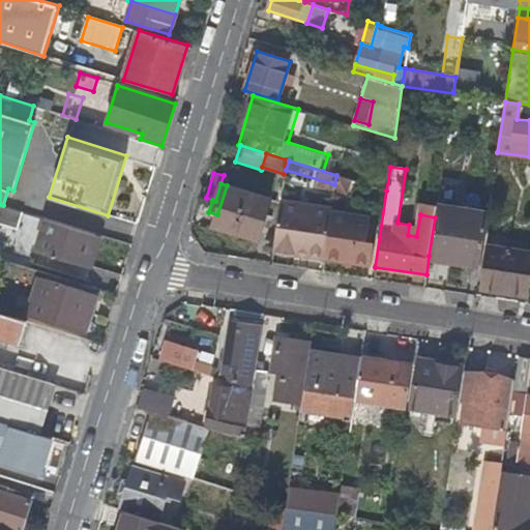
[(271,199),(227,185),(217,214),(214,224),(259,238),(271,199)]
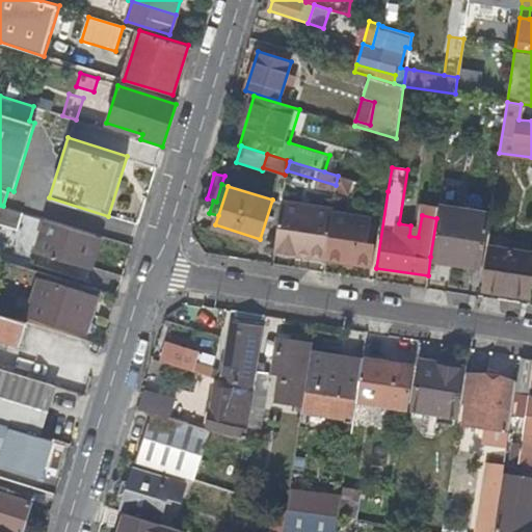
[(0,223),(17,229),(22,211),(3,206),(0,205),(0,223)]
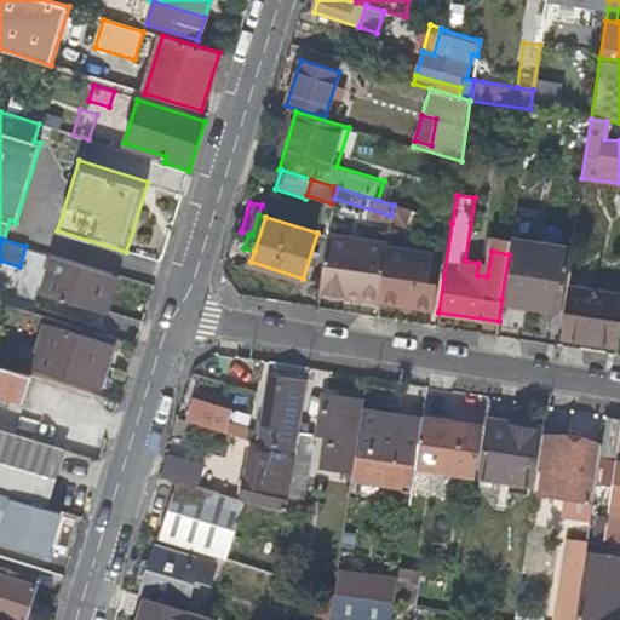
[(501,299),(562,309),(570,250),(511,240),(509,254),(501,299)]
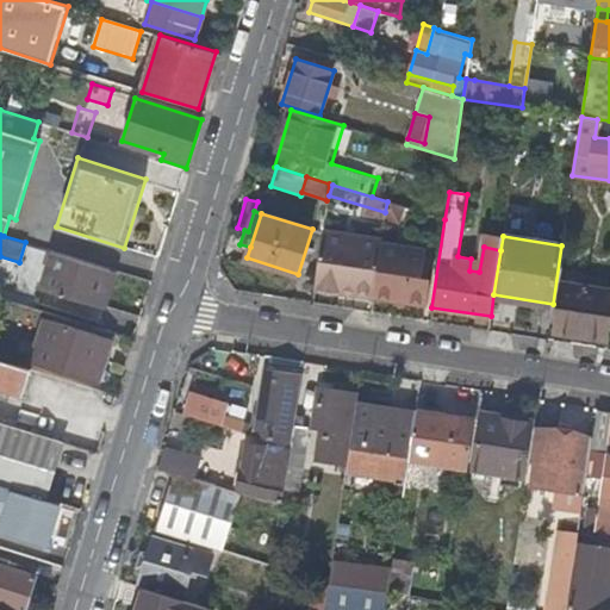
[(99,303),(110,268),(53,250),(42,286),(62,292),(99,303)]
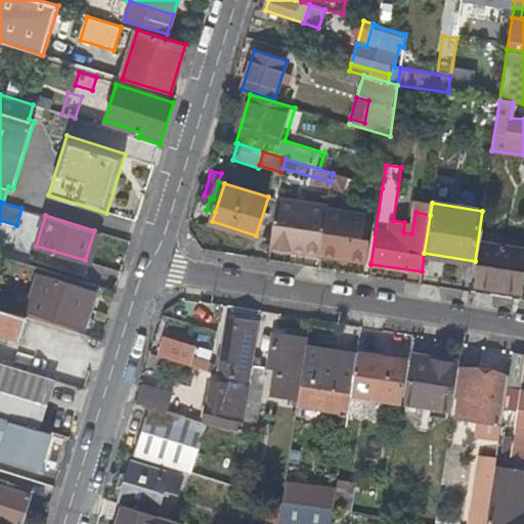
[(272,246),(320,253),(323,235),(324,227),(276,219),(272,246)]
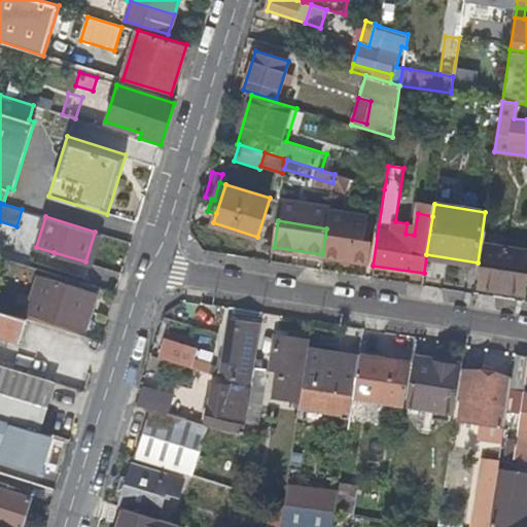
[(370,244),(325,237),(322,254),(366,261),(370,244)]
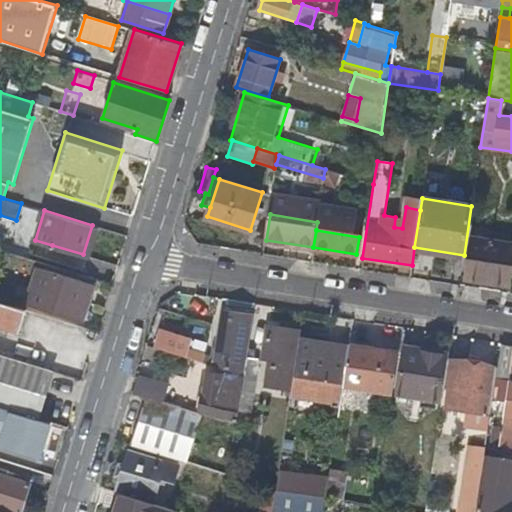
[(464,276),(510,283),(511,271),(511,245),(470,239),(464,276)]
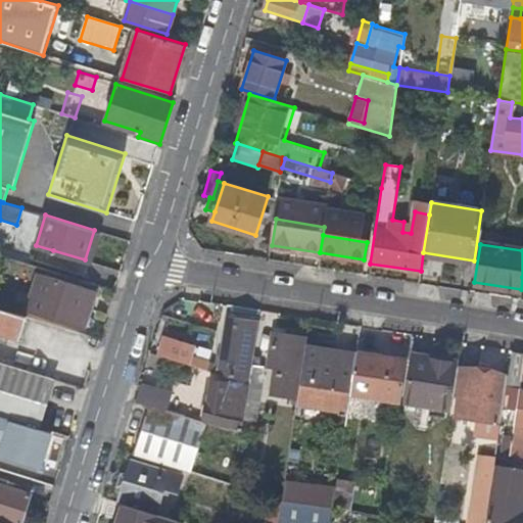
[(93,289),(40,274),(29,311),(82,326),(93,289)]
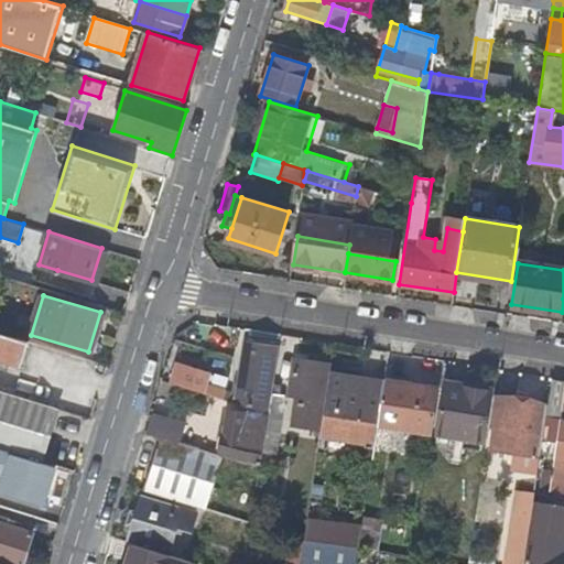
[(270,345),(279,346),(280,334),(247,329),(246,342),(270,345)]
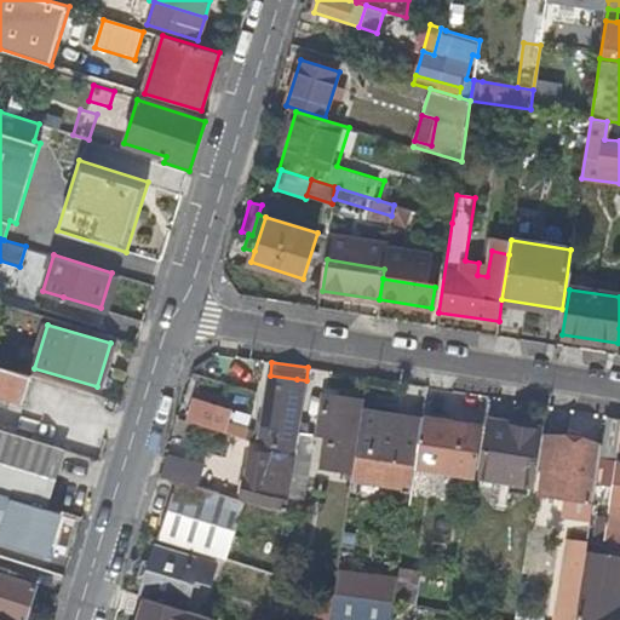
[(32,377),(0,366),(0,396),(23,403),(32,377)]
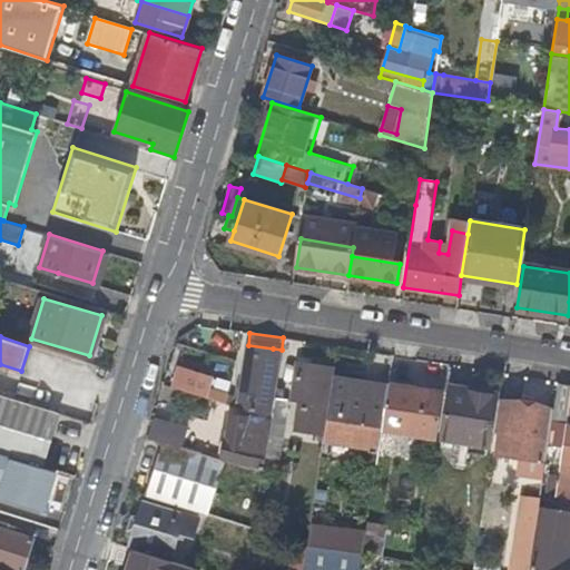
[(272,354),(273,349),(248,345),(238,406),(249,411),(271,418),(274,397),(281,355),(272,354)]
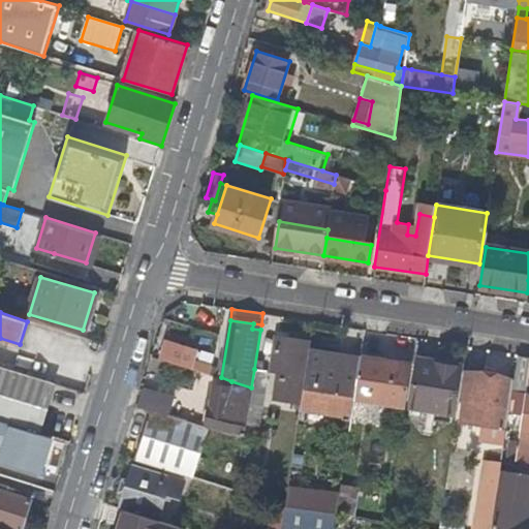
[(274,403),(301,406),(301,404),(306,374),(304,374),(308,342),(276,338),(271,370),(278,371),(274,403)]
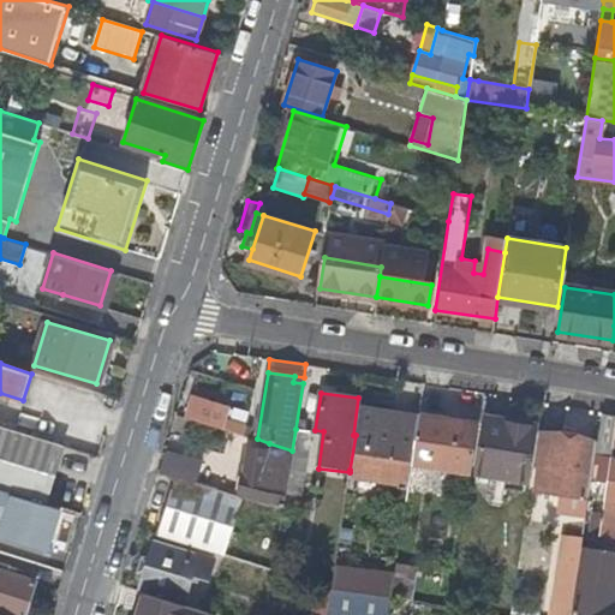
[(193,395),(186,417),(210,425),(224,429),(246,436),(249,429),(226,422),(230,407),(218,402),(193,395)]
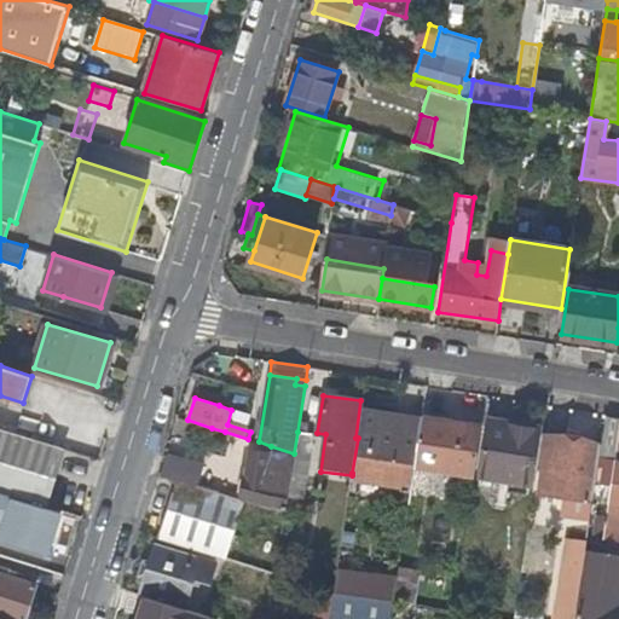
[(614,464),(618,434),(618,415),(606,414),(601,443),(599,462),(603,463),(614,464)]
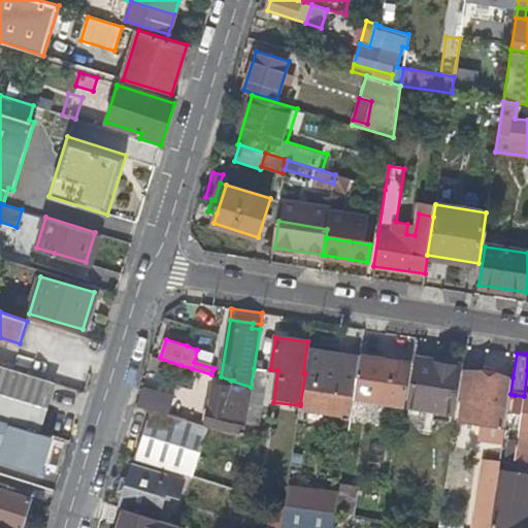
[(354,396),(405,403),(411,362),(360,355),(354,396)]
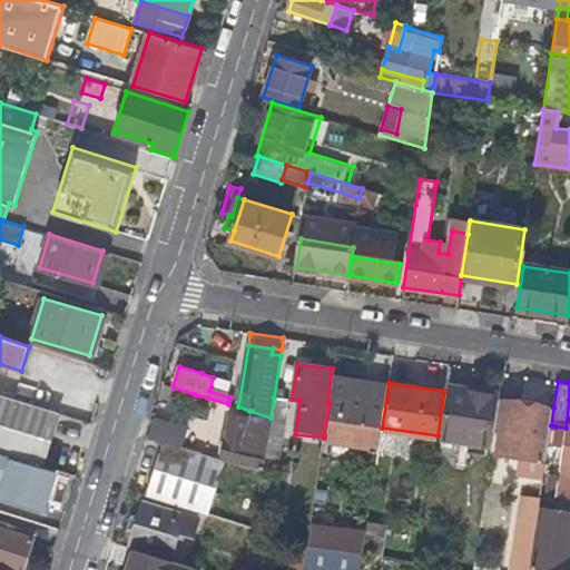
[(377,396),(332,390),(330,403),(324,435),(371,443),(377,396)]
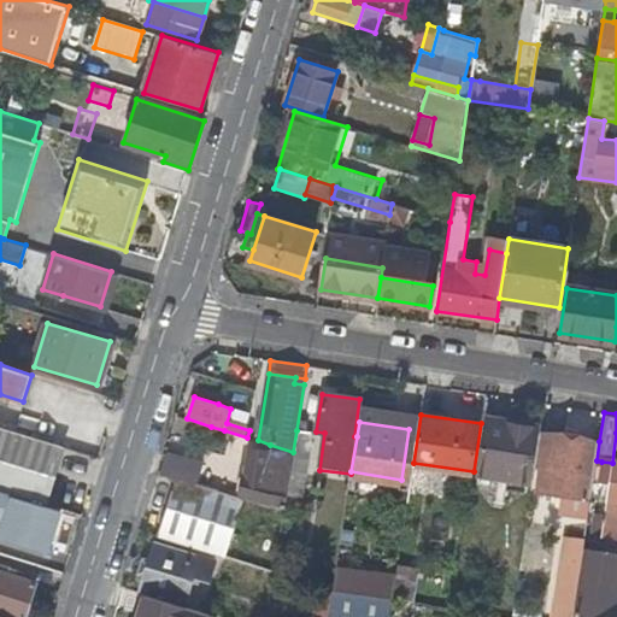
[(503,435),(485,432),(479,472),(527,480),(535,427),(505,422),(503,435)]
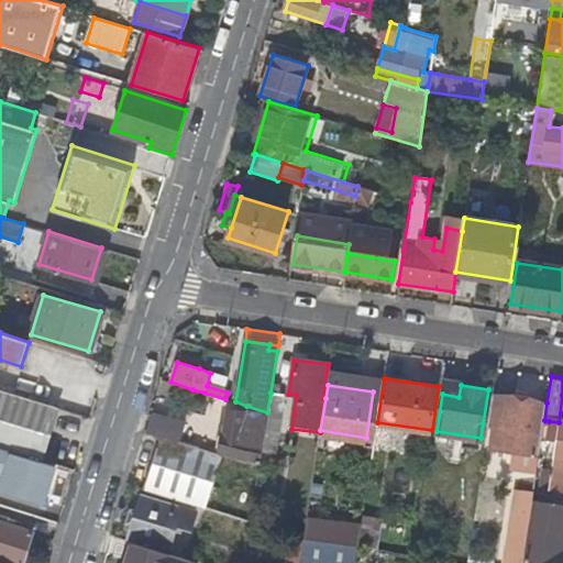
[(0,446),(41,460),(57,407),(0,389),(0,446)]
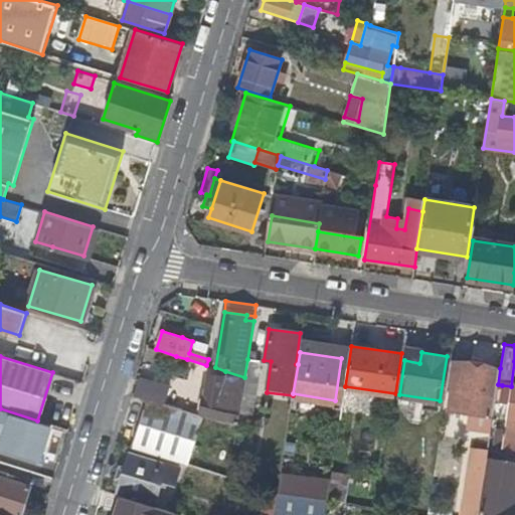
[(260,362),(247,359),(244,377),(239,414),(251,416),(260,362)]
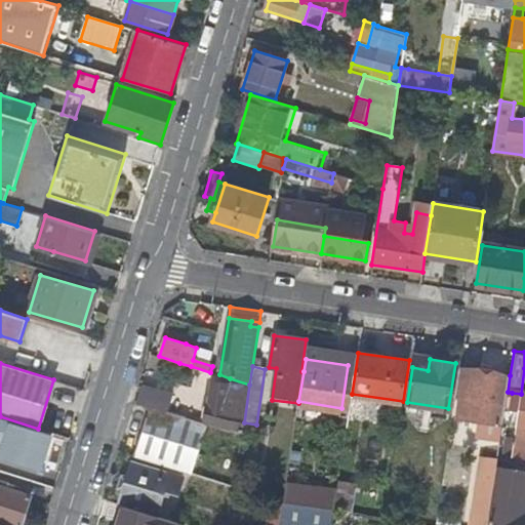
[(479,419),(502,422),(508,392),(510,375),(458,368),(451,415),(479,419)]
